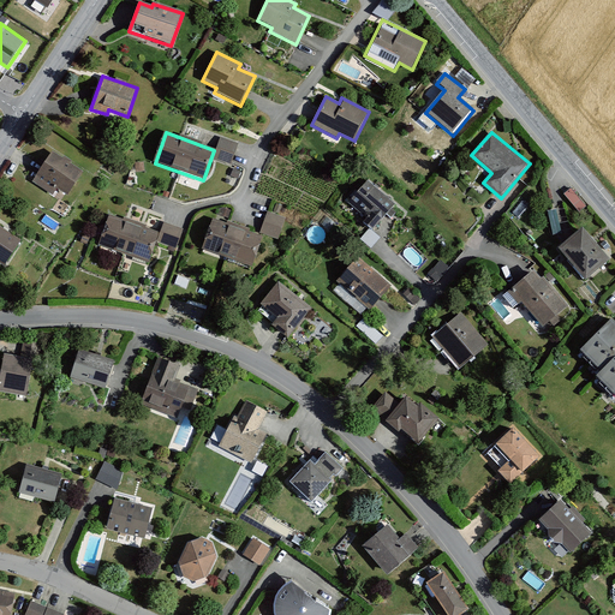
[(221,136),(213,156),(231,163),(238,142),(221,136)]
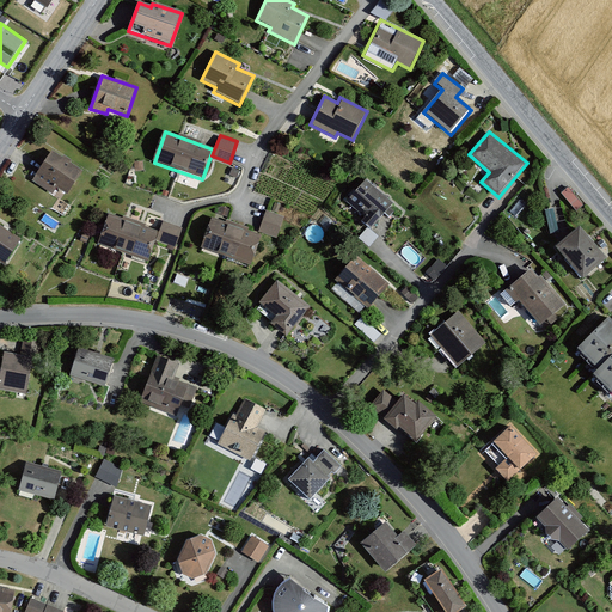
[(81,172),(51,153),(34,182),(53,194),(57,188),(67,194),(81,172)]
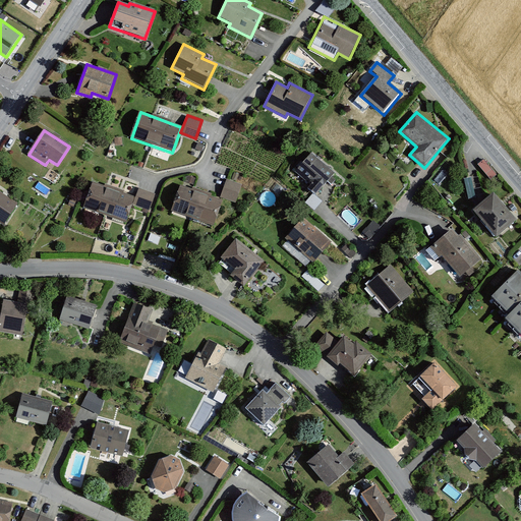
[(335,175),(309,155),(296,172),(311,184),(306,190),(315,197),(335,175)]
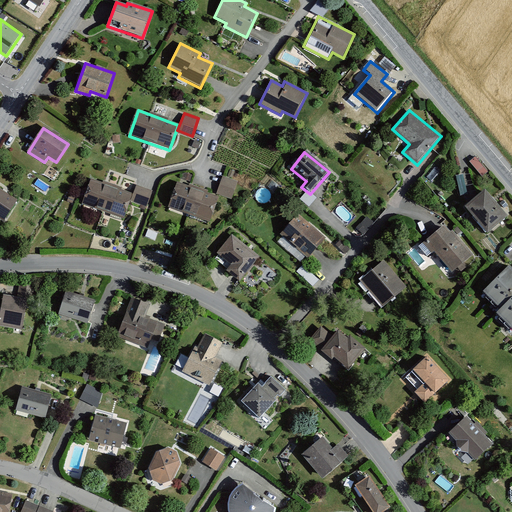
[(216,194),(231,199),(238,181),(223,176),(216,194)]
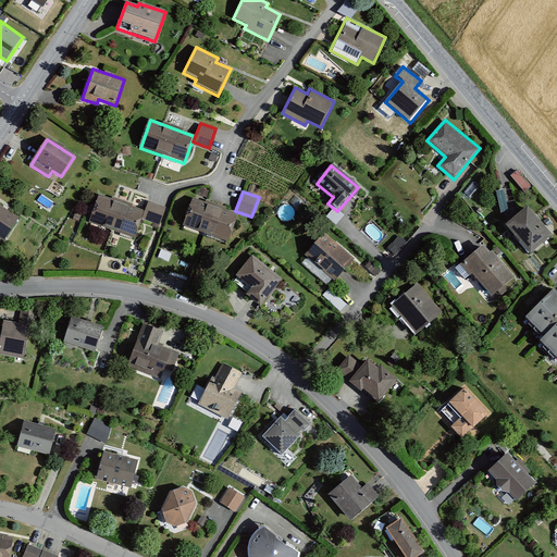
[(145,211),(99,195),(89,222),(135,238),(145,211)]
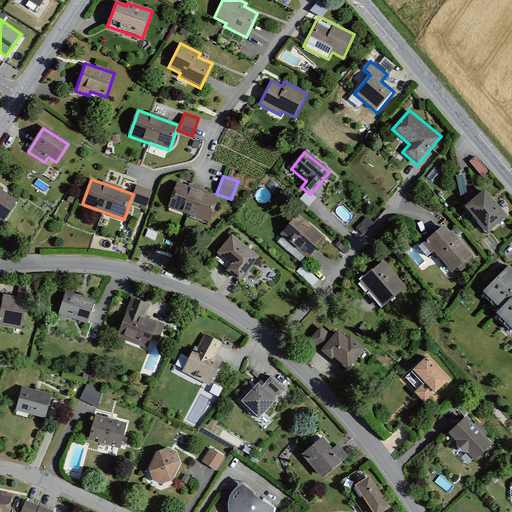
[(219,197),(177,182),(168,207),(210,222),(219,197)]
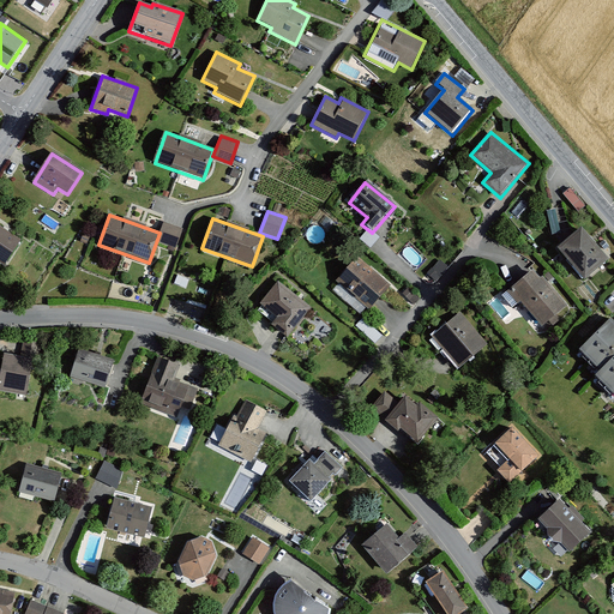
[(157,241),(176,248),(182,228),(164,222),(157,241)]
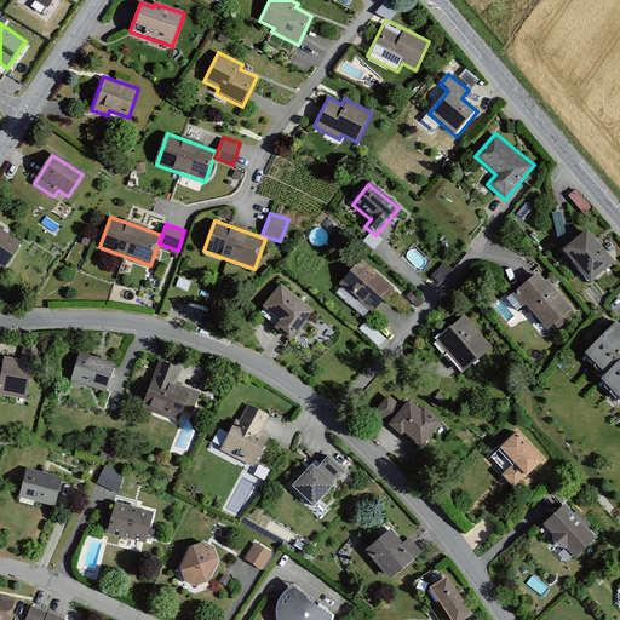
[(21,241),(0,229),(0,265),(4,269),(21,241)]
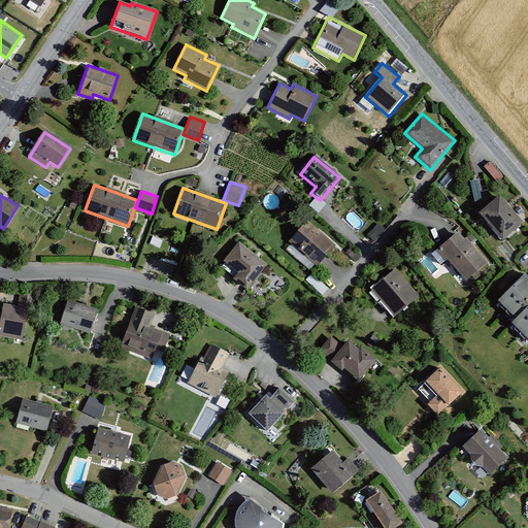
[(524,224),(500,197),(480,216),(503,242),(524,224)]
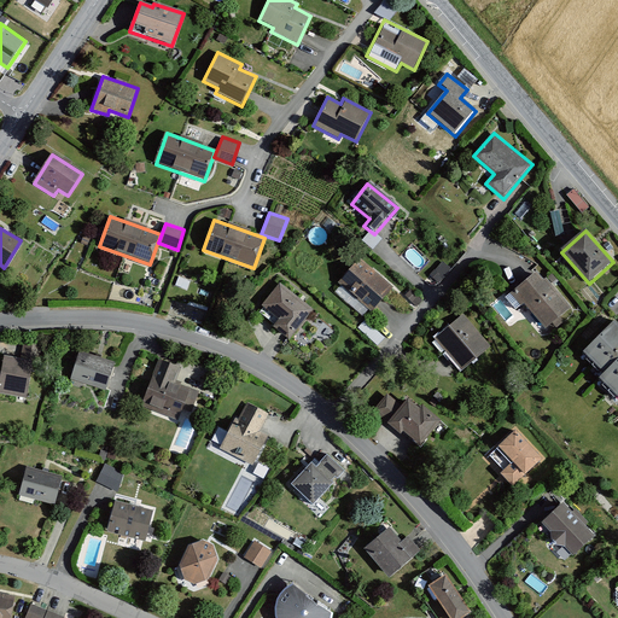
[(395,287),(360,258),(338,284),(373,314),(395,287)]
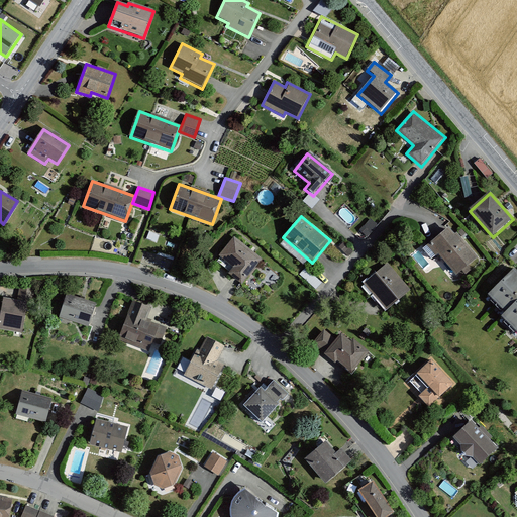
[(478,259),(449,227),(430,244),(458,276),(478,259)]
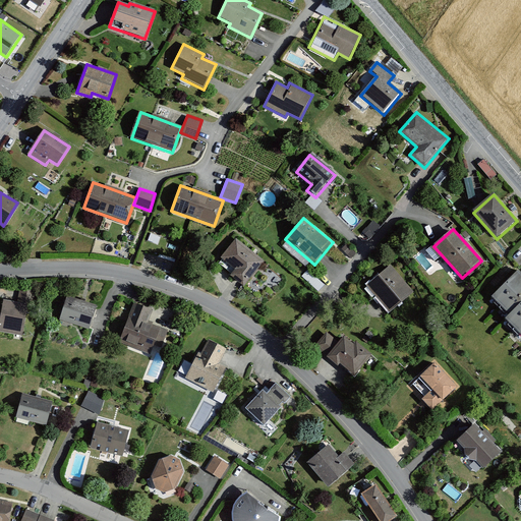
[(265,261),(236,240),(222,259),(237,271),(230,279),(243,289),(265,261)]
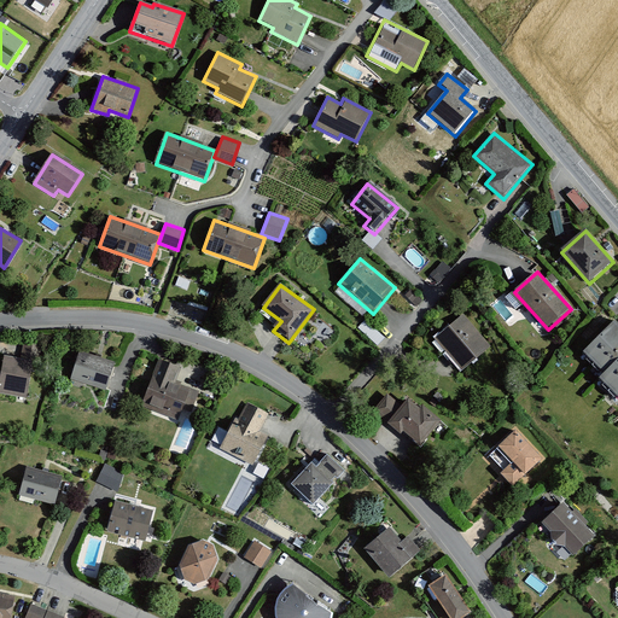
[(489,345),(462,316),(436,340),(464,369),(489,345)]
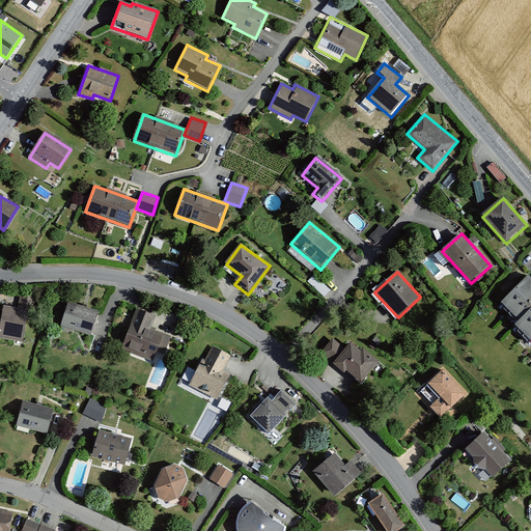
[(530,279),(528,276),(501,303),(519,320),(514,326),(530,341),(530,279)]
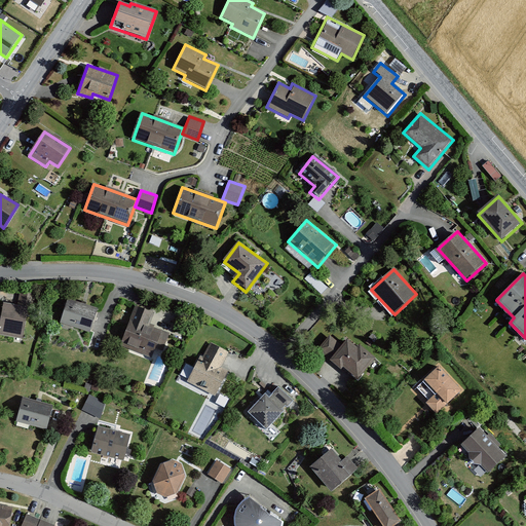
[(98,309),(69,299),(60,325),(89,335),(98,309)]
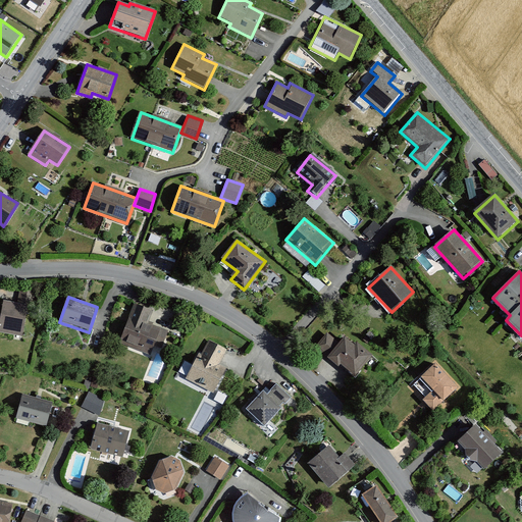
[(27,306),(3,301),(0,313),(0,332),(20,337),(27,306)]
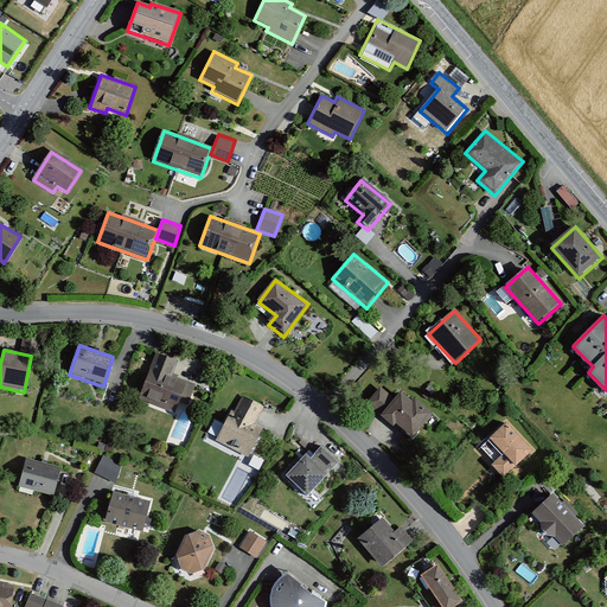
[(179,360),(155,351),(138,398),(173,413),(179,401),(187,404),(195,385),(173,377),(179,360)]
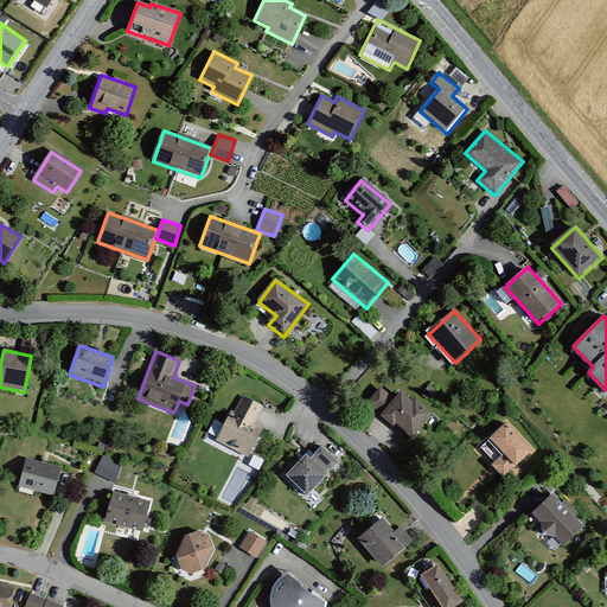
[(411,438),(432,414),(414,400),(413,402),(401,393),(394,401),(378,389),(365,404),(393,428),(396,425),(411,438)]
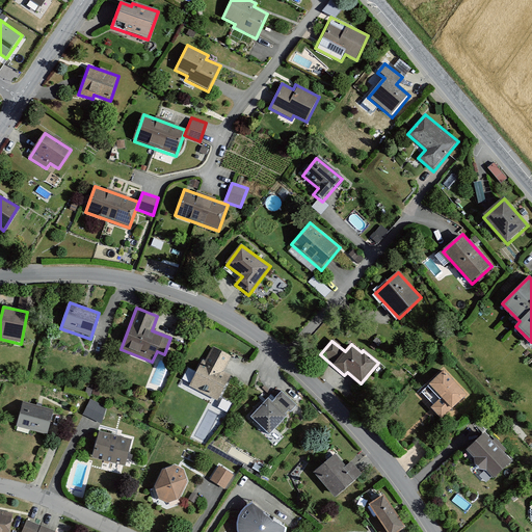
[(231,356),(213,348),(206,361),(203,358),(189,386),(219,401),(231,377),(222,373),(231,356)]
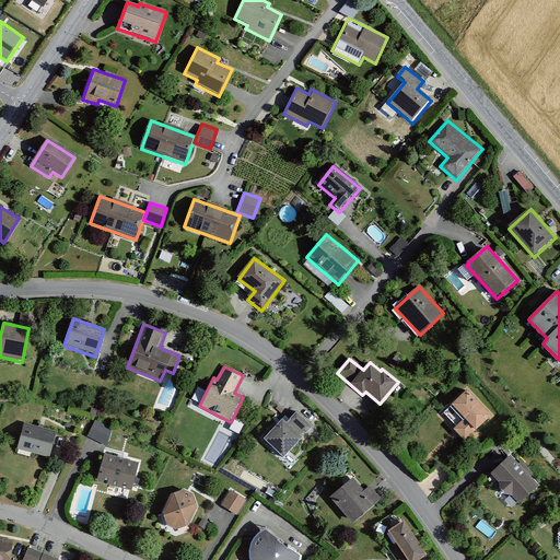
[(493,416),(468,391),(442,417),(467,442),(493,416)]
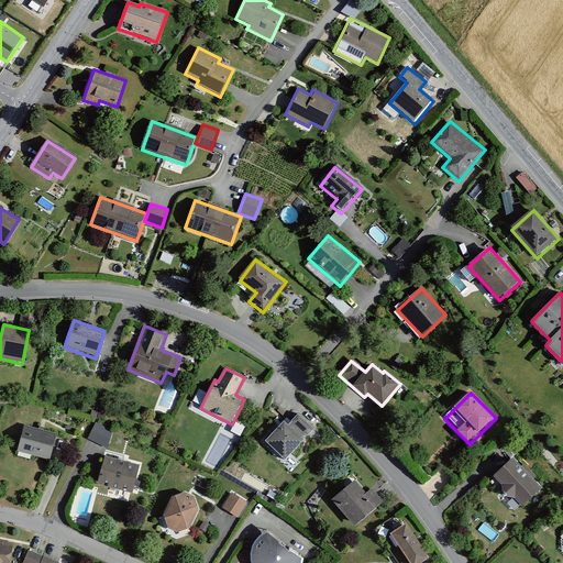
[(313,429),(297,416),(289,424),(284,420),(265,442),(286,461),(313,429)]
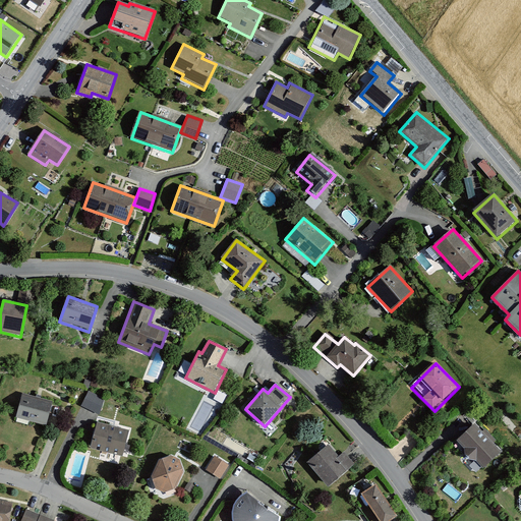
[(82,406),(100,412),(106,398),(89,391),(82,406)]
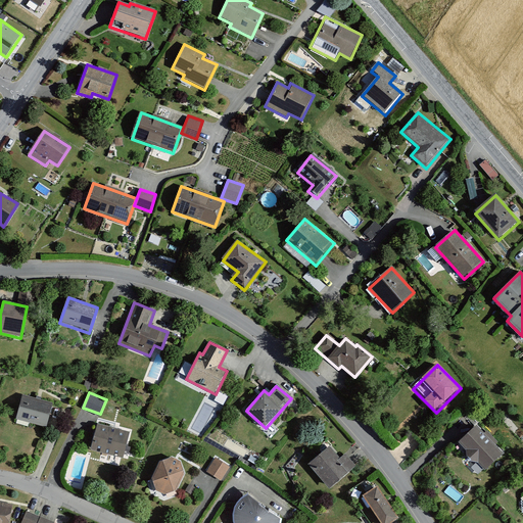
[(53,403),(24,395),(15,420),(46,429),(53,403)]
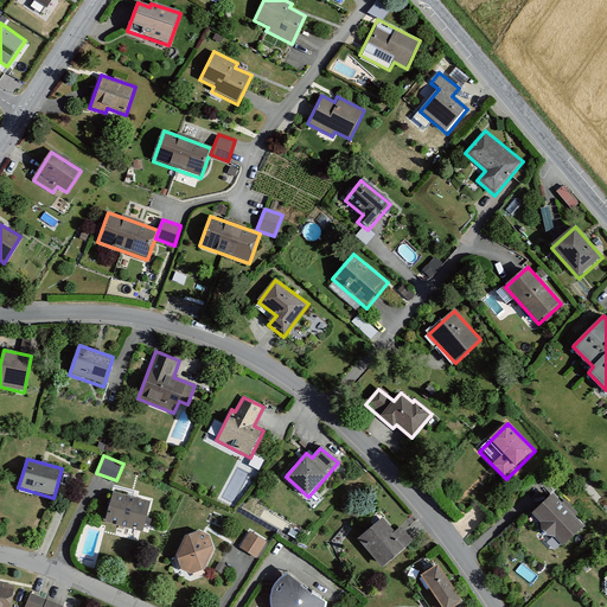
[(152,502),(113,491),(104,523),(142,534),(152,502)]
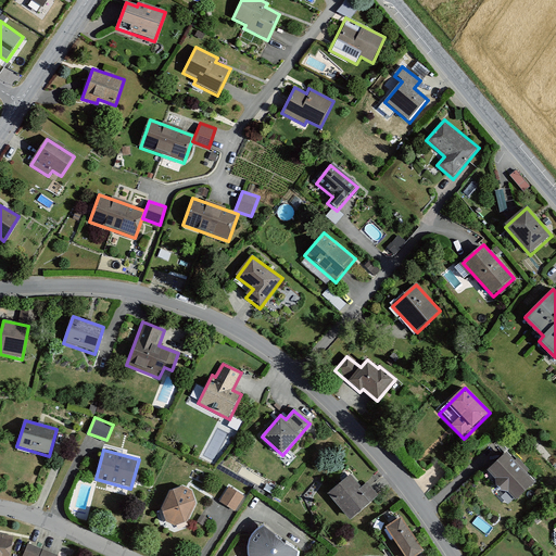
[(539,483),(509,452),(488,471),(517,503),(539,483)]
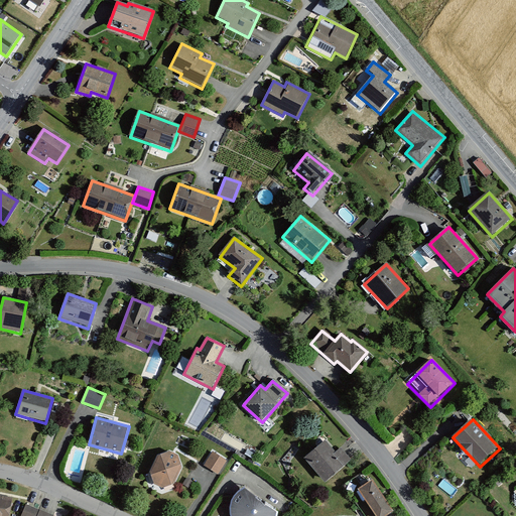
[(324,442),(301,462),(323,487),(346,469),(324,442)]
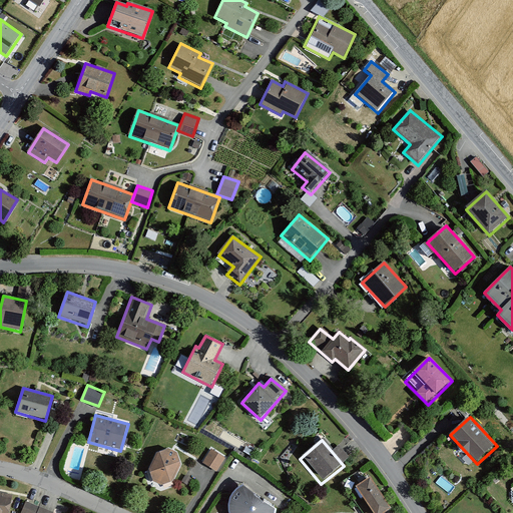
[(181,465),(177,453),(168,449),(156,454),(148,470),(153,482),(161,486),(173,482),(181,465)]
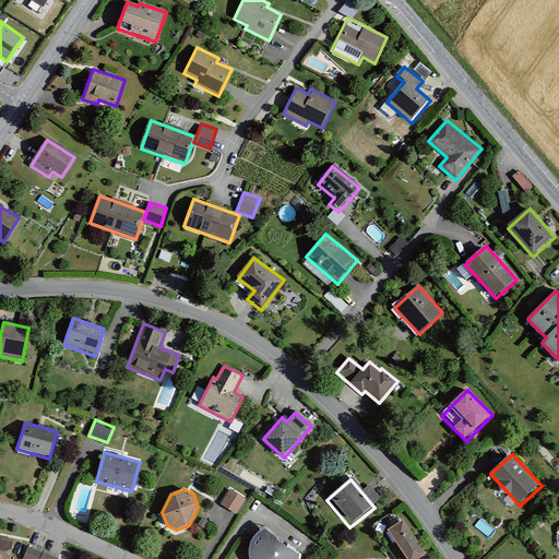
[(236,514),(246,500),(230,489),(221,504),(236,514)]
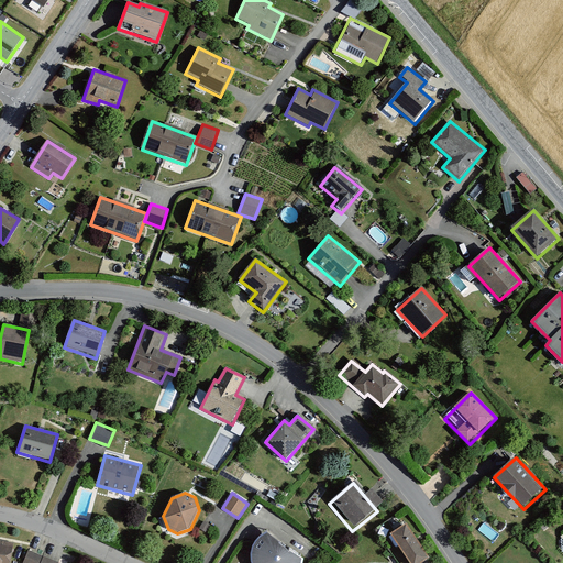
[(210,526),(203,521),(199,529),(206,533),(210,526)]
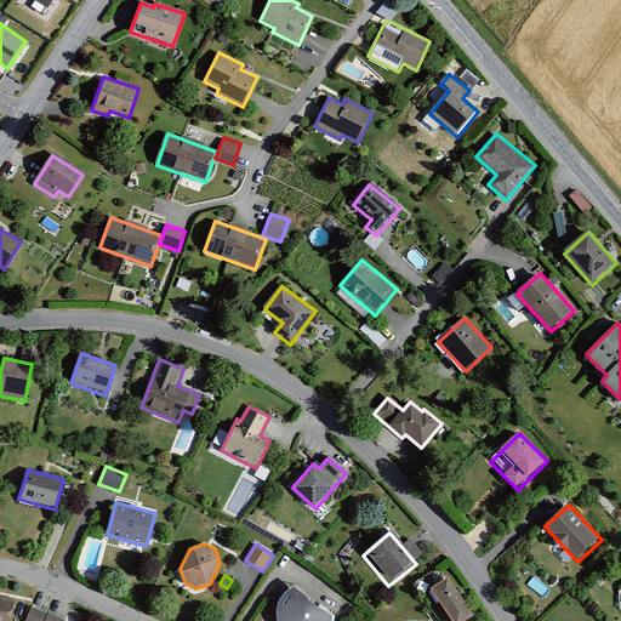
[(472,620),(446,582),(429,593),(446,620),(472,620)]
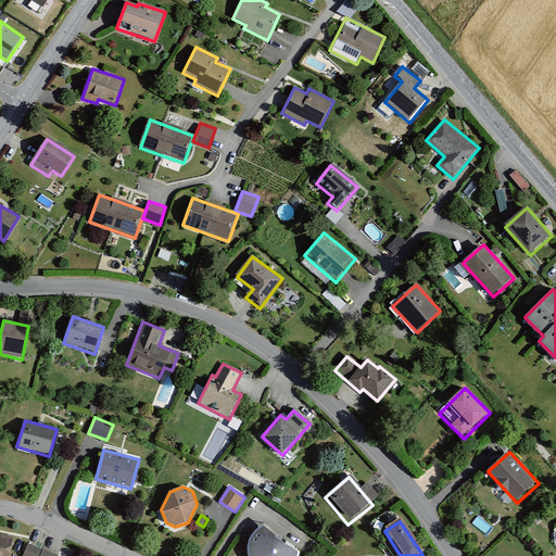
[(299,555),(300,548),(264,522),(256,528),(251,534),(249,542),(249,551),(250,555),(299,555)]
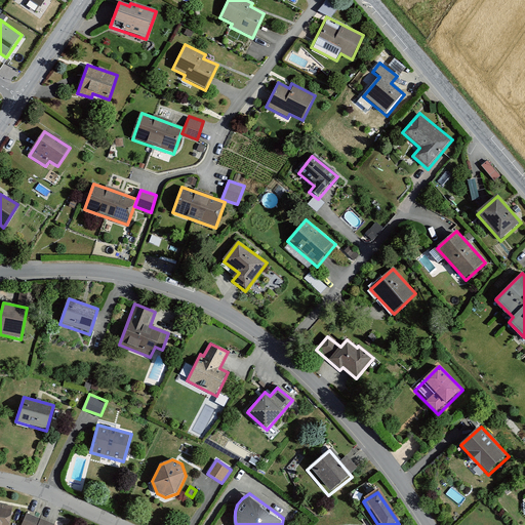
[(9,524),(13,507),(0,503),(0,524),(9,524)]
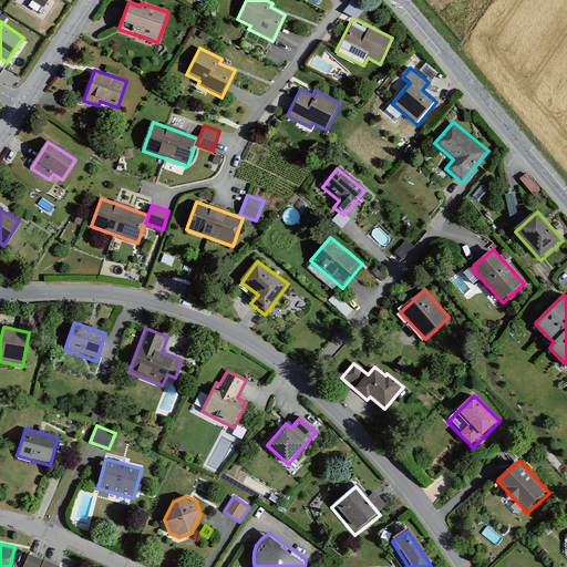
[(59,566),(27,555),(21,566),(59,566)]
